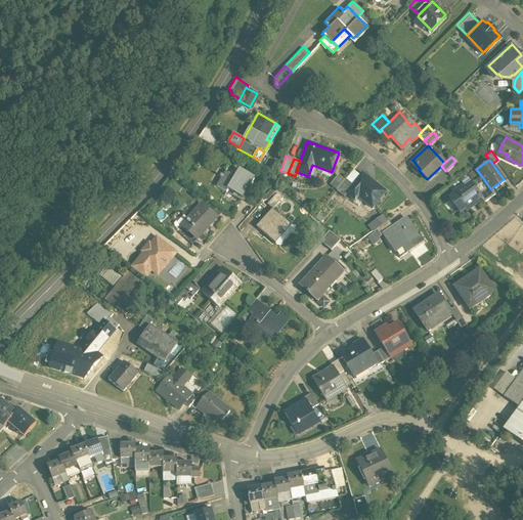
[(254,177),(238,168),(234,175),(225,170),(216,185),(225,190),(221,197),(236,206),(254,177)]
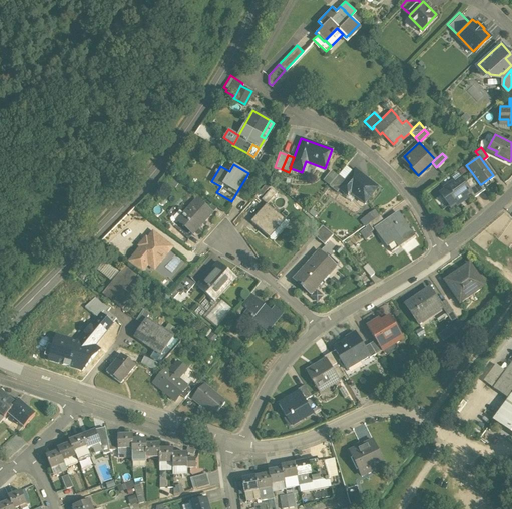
[(365,179),(352,169),(344,180),(338,187),(339,187),(347,194),(349,190),(363,202),(376,186),(366,178),(365,179)]
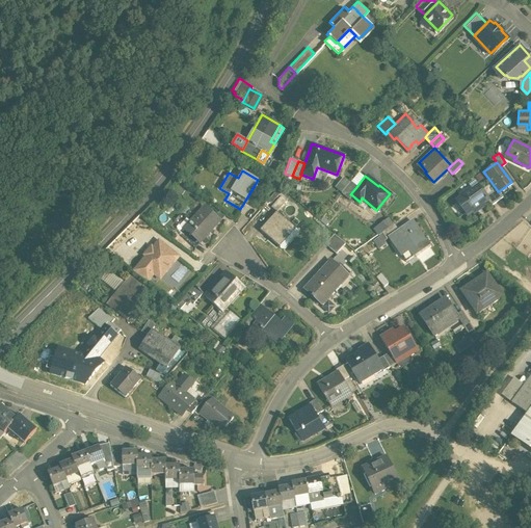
[(350,181),(341,192),(348,199),(351,194),(350,194),(356,187),(350,181)]
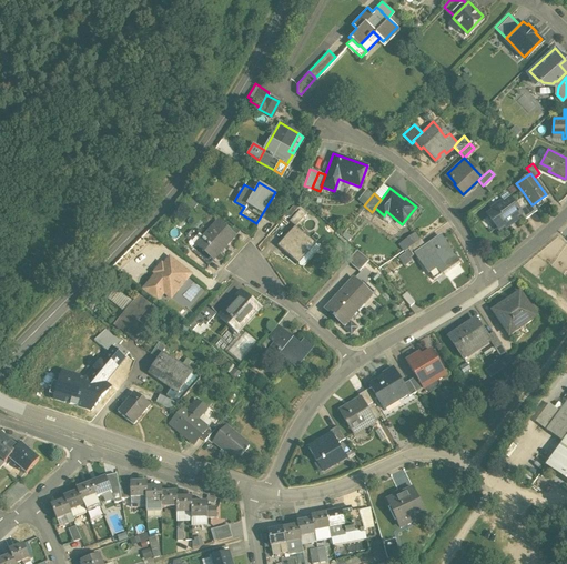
[(524,193),(513,201),(519,210),(519,211),(524,218),(536,209),(533,204),(532,204),(524,193)]
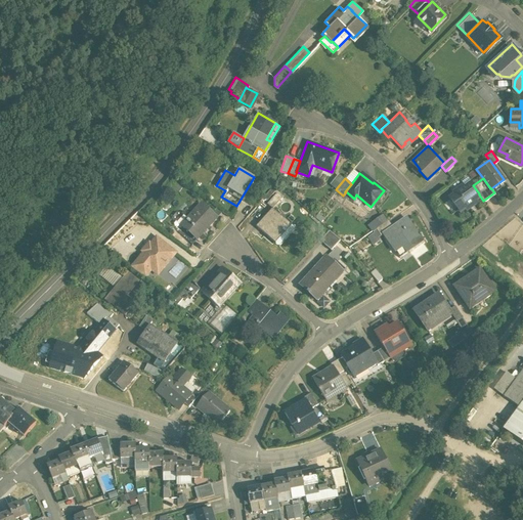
[(470,181),(465,185),(464,183),(453,190),(454,192),(449,196),(459,209),(464,205),(465,207),(469,205),(468,204),(471,202),(472,202),(475,200),(474,198),(479,195),(479,193),(473,185),(470,181)]
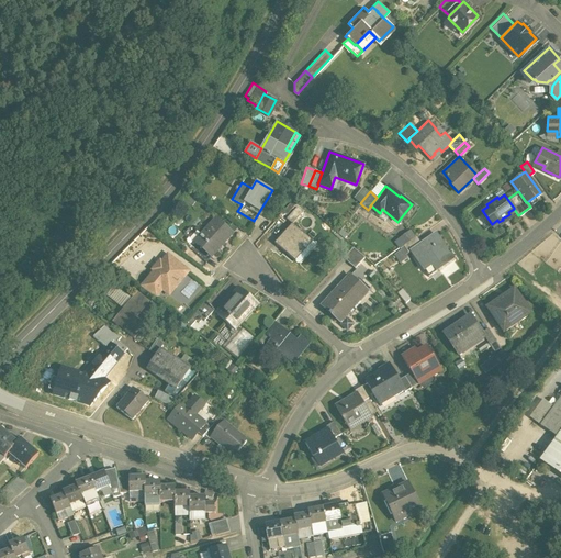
[(296,204),(285,216),(291,222),(292,222),(303,210),(296,204)]
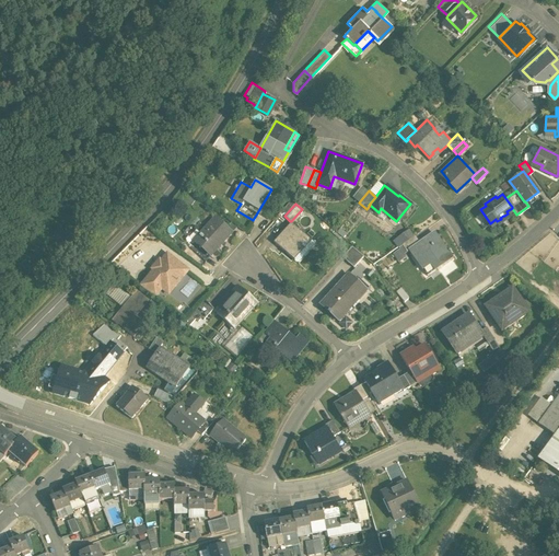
[(213,217),(194,240),(210,254),(231,232),(213,217)]
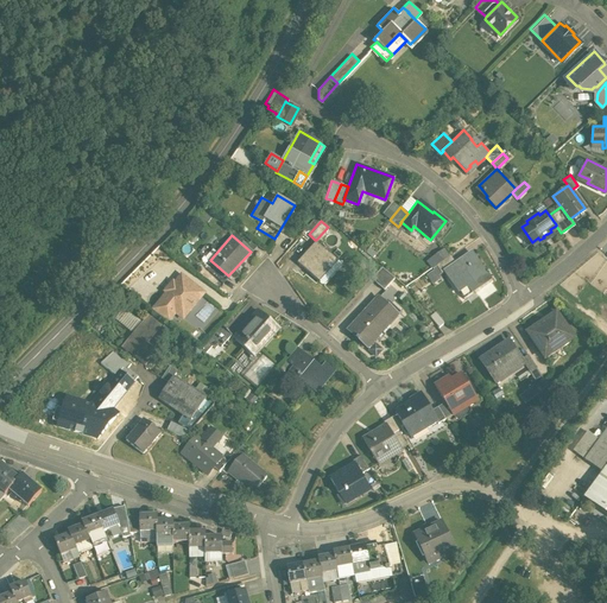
[(315,240),(297,260),(317,279),(329,267),(330,268),(333,267),(329,264),(335,256),(316,240),(315,240)]
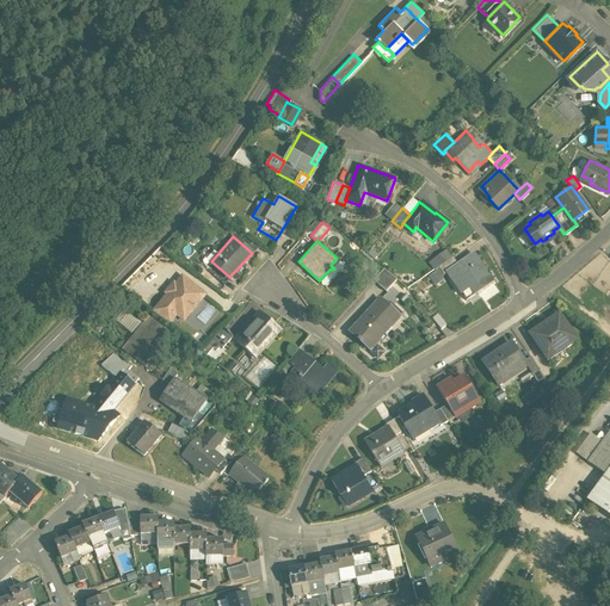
[(473,254),(458,264),(457,263),(445,271),(466,297),(492,278),(473,252),(472,252),(473,254)]
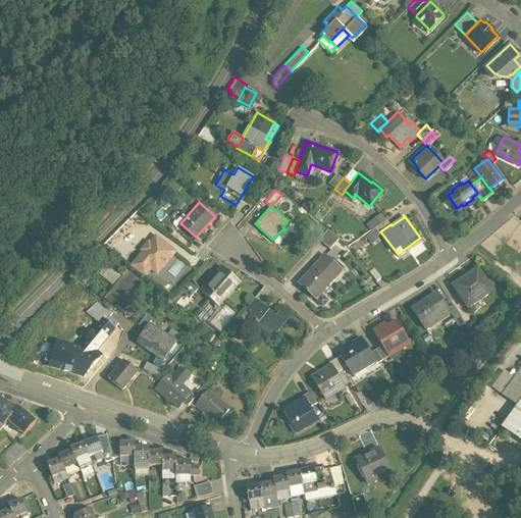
[(385,218),(374,226),(378,232),(380,231),(391,224),(385,218)]
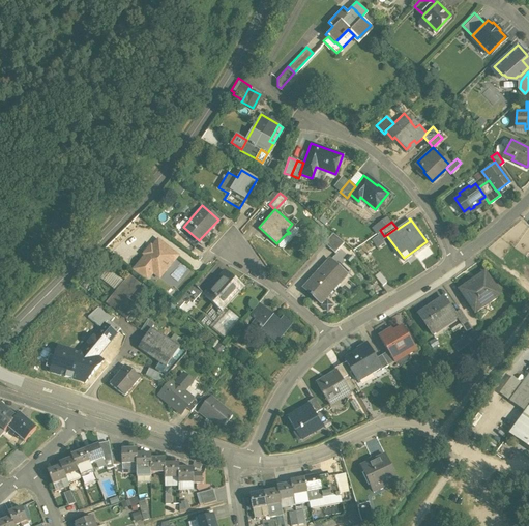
[(199,240),(183,227),(178,232),(194,246),(199,240)]
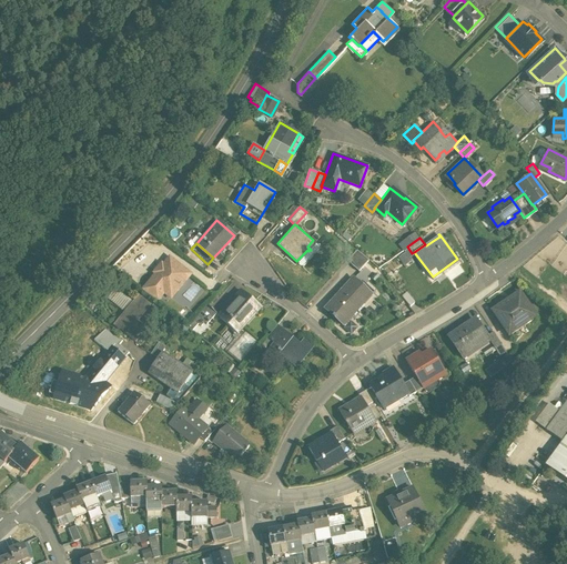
[(367,258),(356,248),(346,259),(358,269),(367,258)]
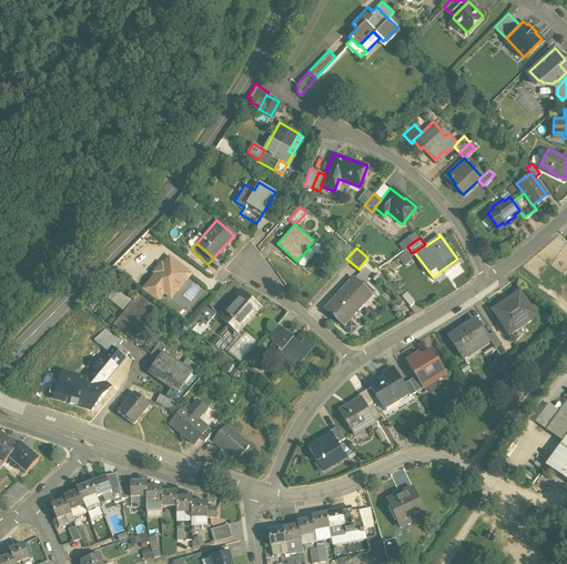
[(189,272),(169,255),(162,263),(161,262),(154,270),(155,272),(150,279),(163,290),(169,283),(175,289),(189,272)]
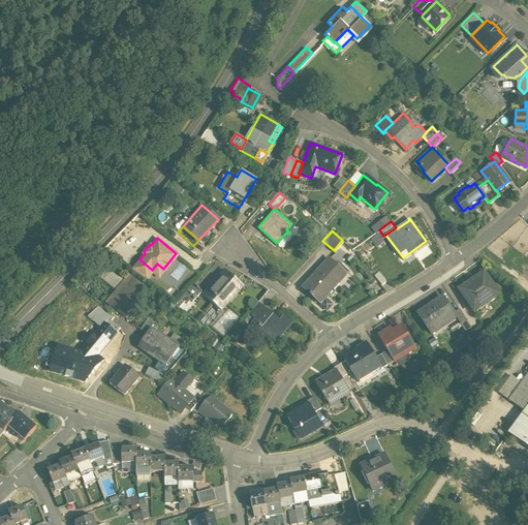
[(329,257),(303,286),(309,291),(308,292),(310,295),(311,294),(318,301),(345,272),(329,257)]
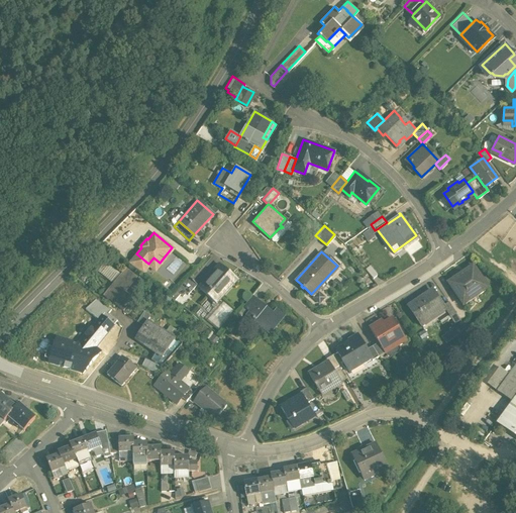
[(148,264),(136,253),(129,263),(141,273),(148,264)]
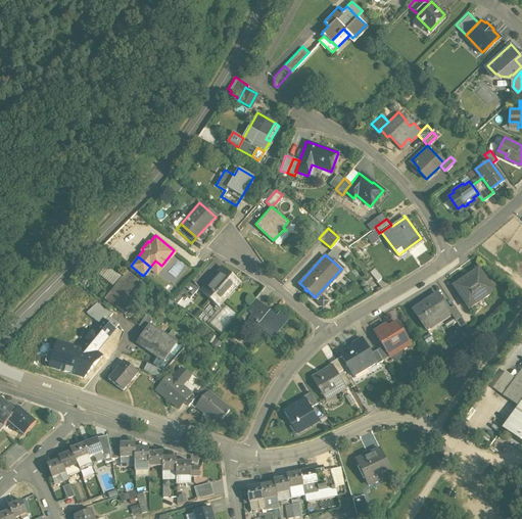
[(222,266),(200,289),(215,302),(236,279),(222,266)]
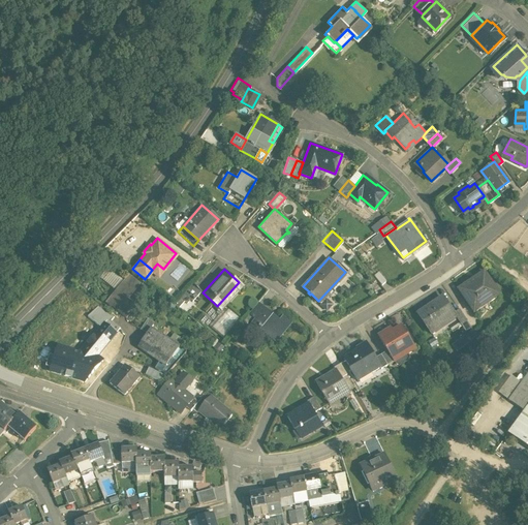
[(484,269),(458,286),(473,309),(499,291),(484,269)]
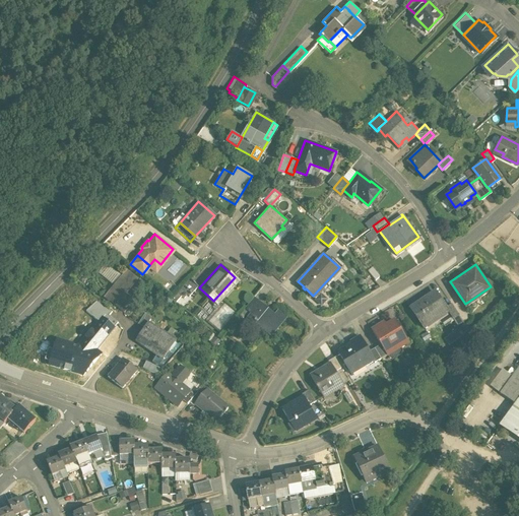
[(379,274),(372,265),(367,268),(375,277),(379,274)]
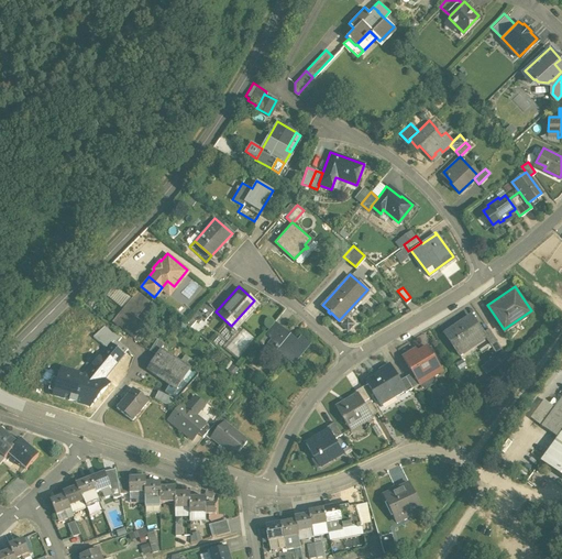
[(136,292),(113,320),(133,336),(140,327),(131,320),(147,300),(136,292)]
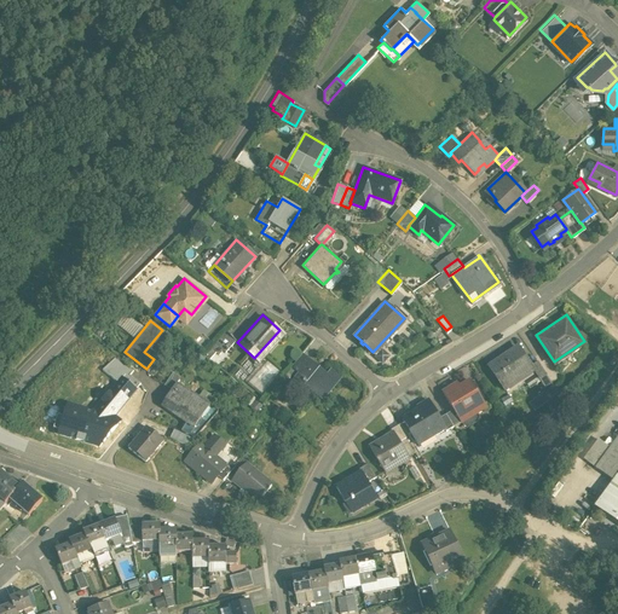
[(224,329),(214,341),(225,351),(235,339),(224,329)]
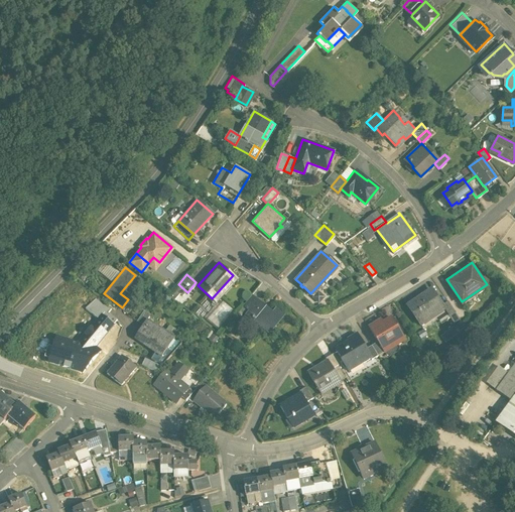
[(426,278),(402,295),(406,300),(430,283),(426,278)]
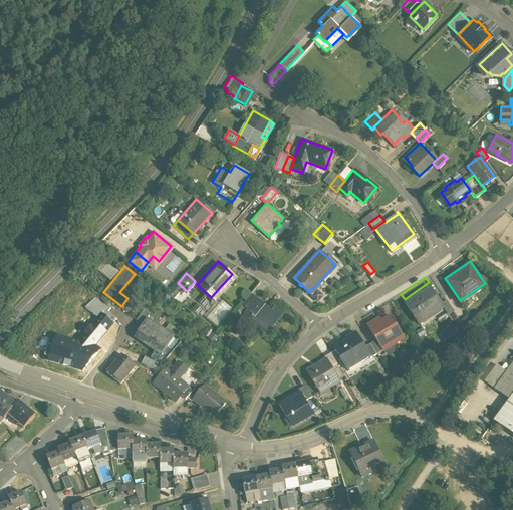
[(440,302),(429,287),(406,303),(419,322),(442,306),(440,302)]
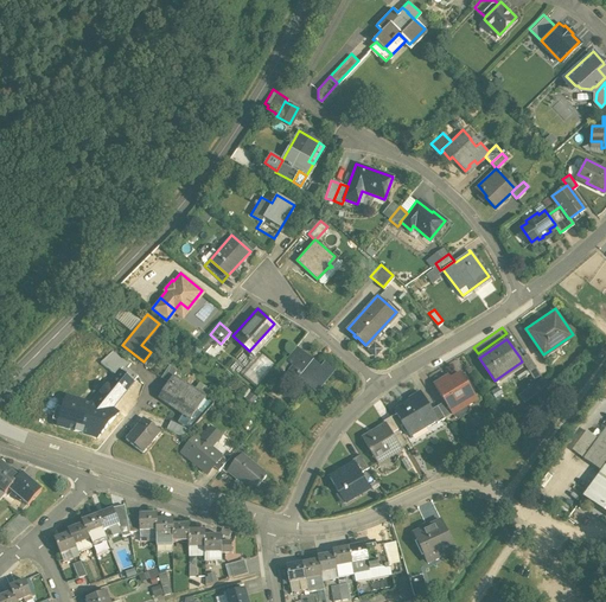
[(295,345),(285,358),(293,364),(304,351),(295,345)]
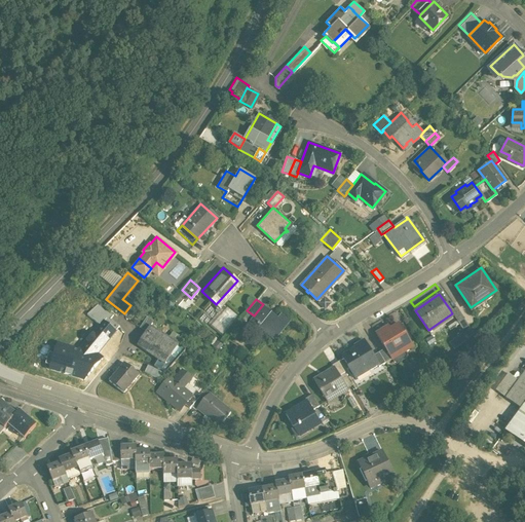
[(98,301),(86,311),(99,322),(102,319),(114,329),(118,324),(109,317),(112,312),(98,301)]
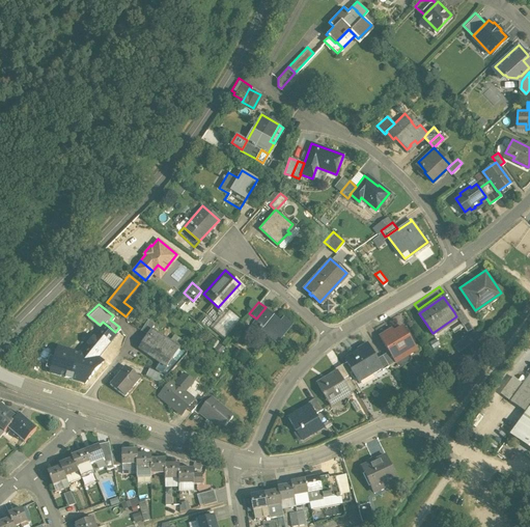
[(280,319),(266,307),(256,319),(253,322),(268,334),(276,341),(291,322),(283,315),(280,319)]
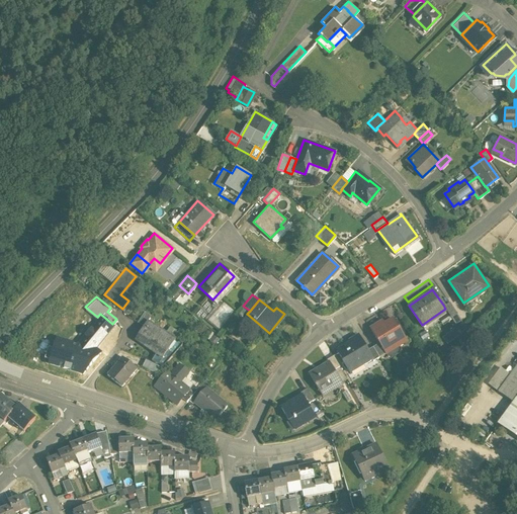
[(456,311),(449,301),(443,305),(445,309),(450,316),(456,311)]
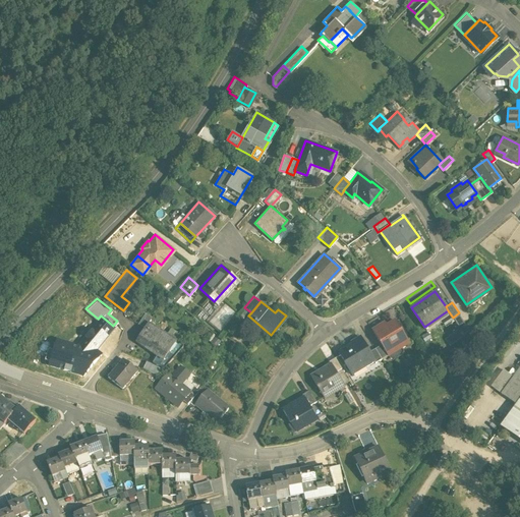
[(146,311),(138,323),(143,326),(148,321),(152,314),(146,311)]
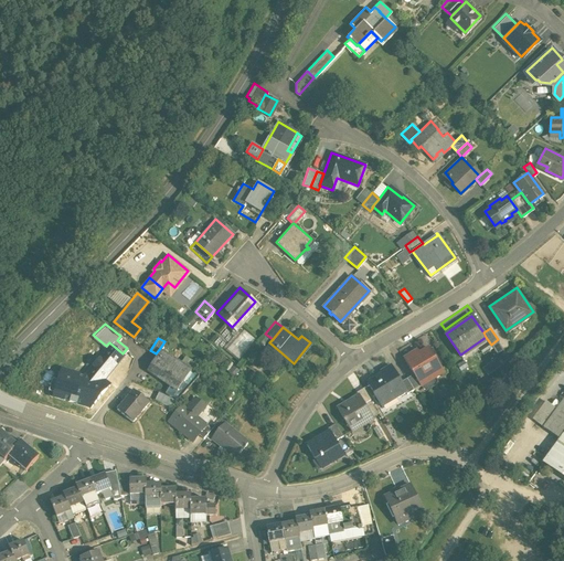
[(103,378),(123,353),(109,342),(106,346),(84,373),(62,367),(53,393),(89,406),(108,383),(103,378)]
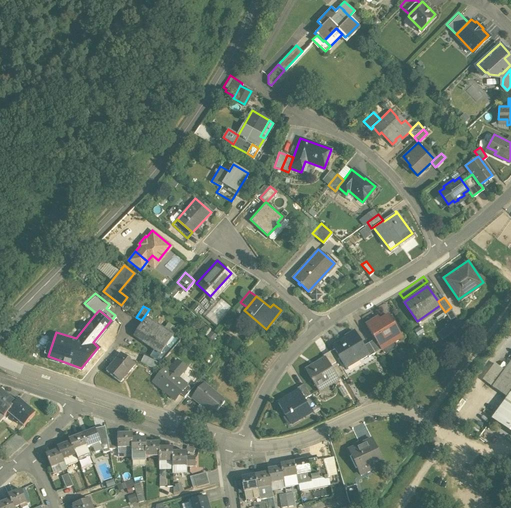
[(388,312),(376,320),(374,317),(365,322),(374,337),(381,348),(401,335),(388,312)]
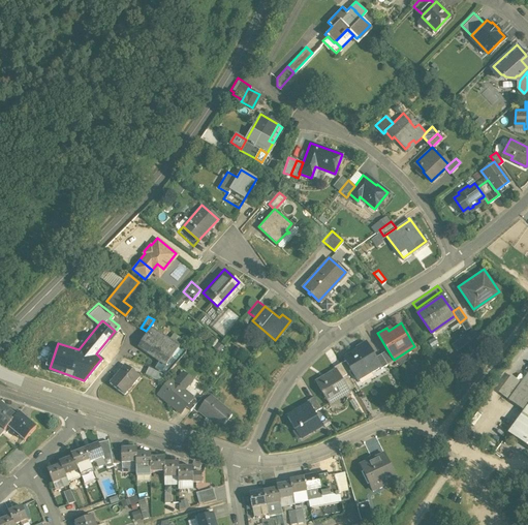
[(179,344),(150,326),(146,331),(137,345),(165,363),(179,344)]
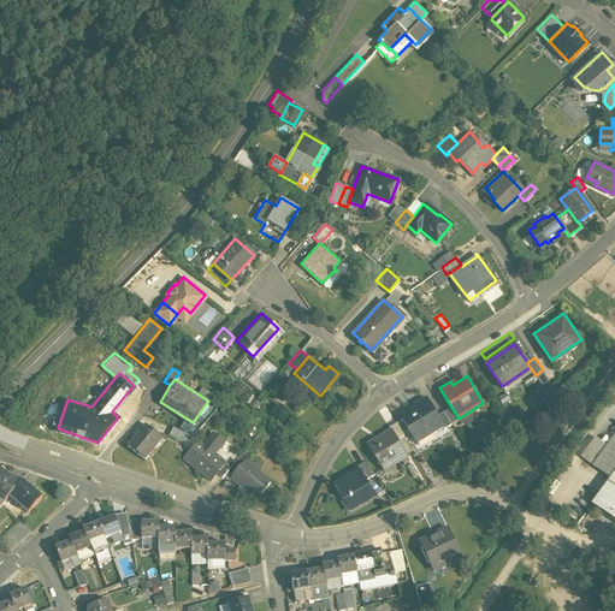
[(436,414),(425,396),(414,402),(415,404),(400,413),(415,440),(442,425),(443,425),(436,414)]
